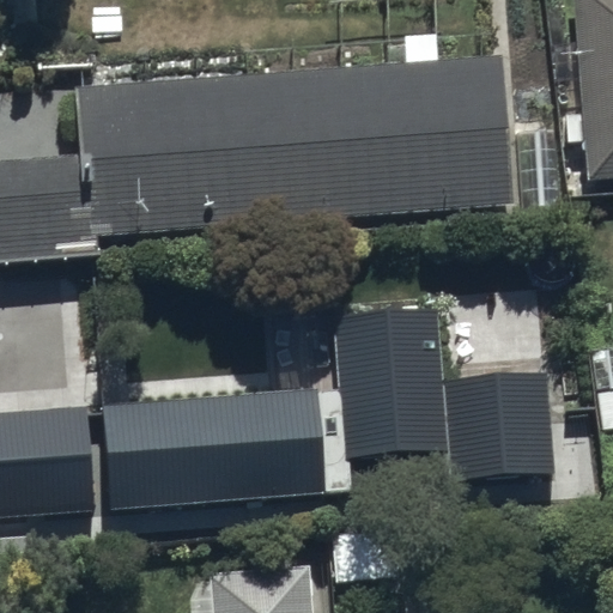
[(612,0),(572,0),(570,0),(584,199),(612,196),(612,0)]
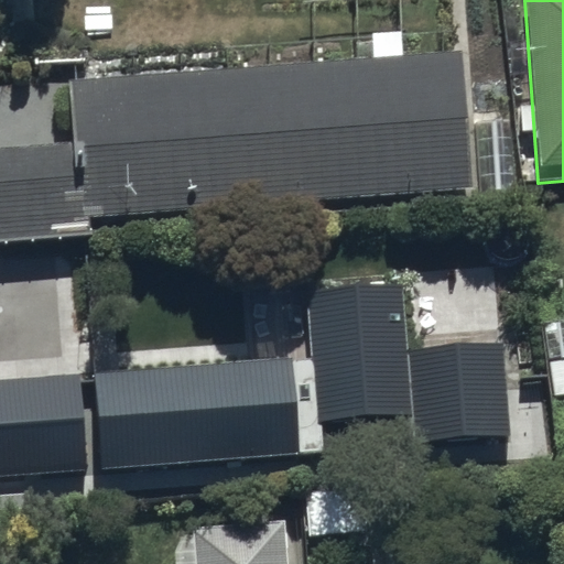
[(0,241),(90,236),(89,214),(472,187),(462,52),(71,79),(75,144),(0,149),(0,241)]
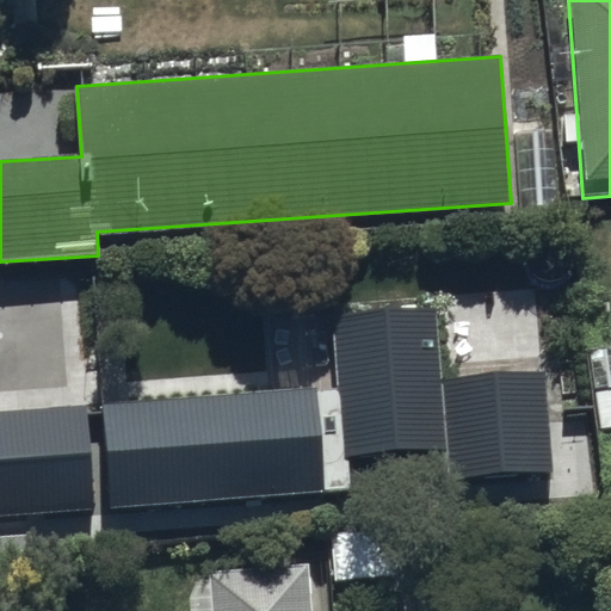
[(436,302),(331,312),(343,457),(449,449),(443,382),(436,302)]
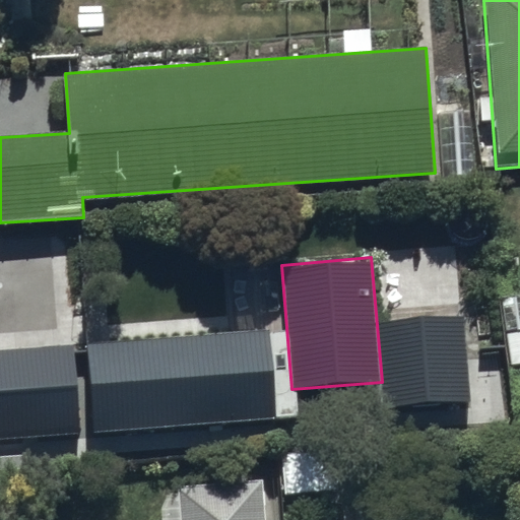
[(382,382),(384,408),(468,401),(461,317),(377,325),(382,382)]
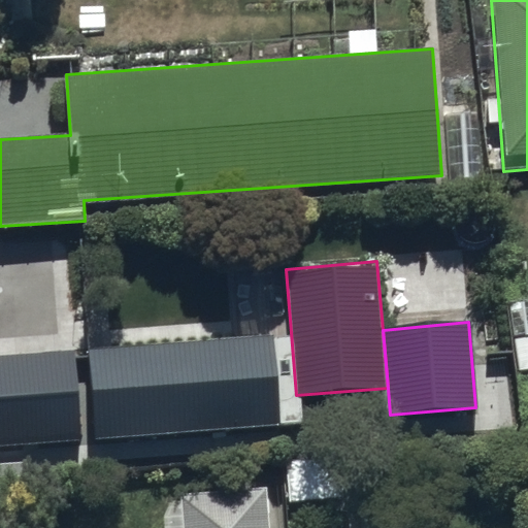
[(91,348),(97,437),(281,426),(274,336),(91,348)]
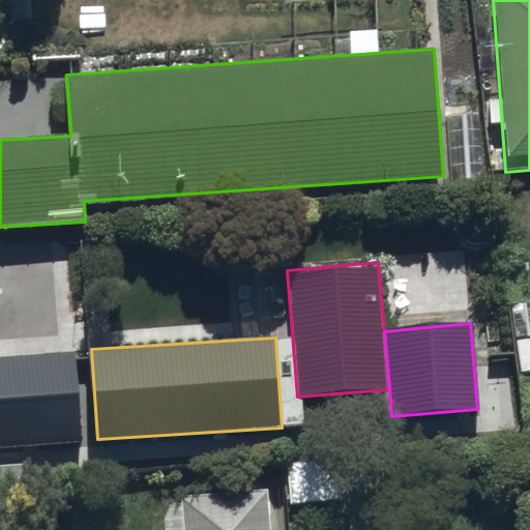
[(0,447),(83,442),(77,351),(0,355),(0,447)]
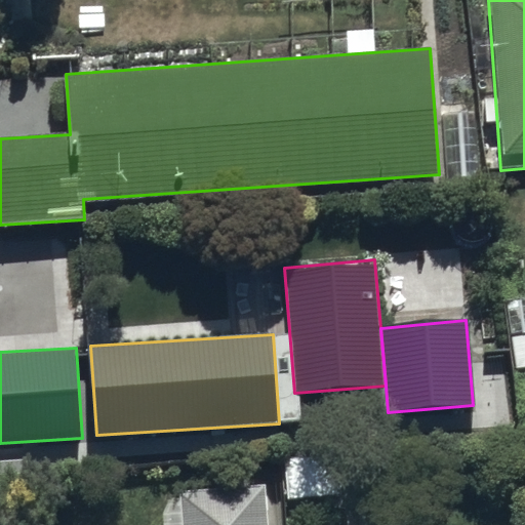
[(264,524),(263,505),(179,511),(179,524),(264,524)]
